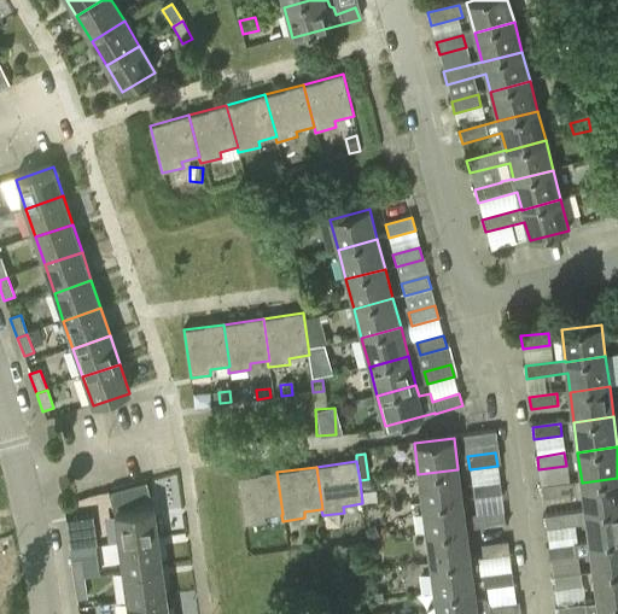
[(462,500),(458,469),(418,474),(421,504),(462,500)]
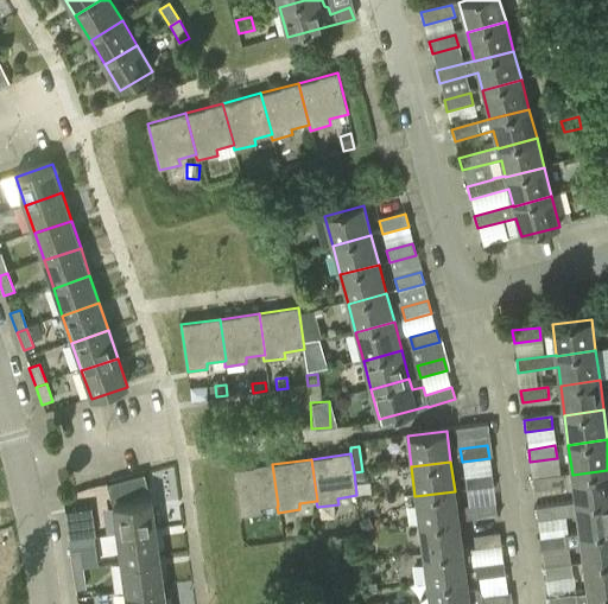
[(259,509),(277,507),(278,506),(272,464),(233,470),(239,517),(260,515),(259,509)]
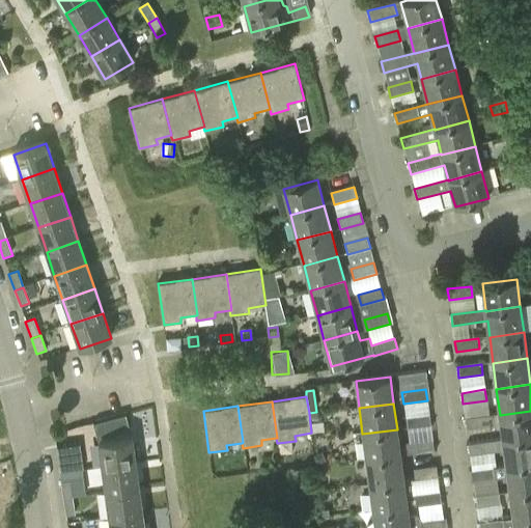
[(503,442),(530,437),(530,411),(500,415),(503,441),(503,442)]
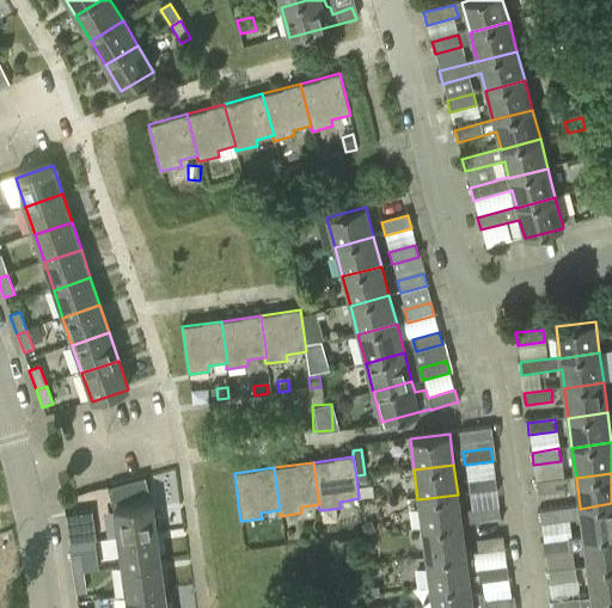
[(496,491),(495,478),(467,481),(470,495),(496,491)]
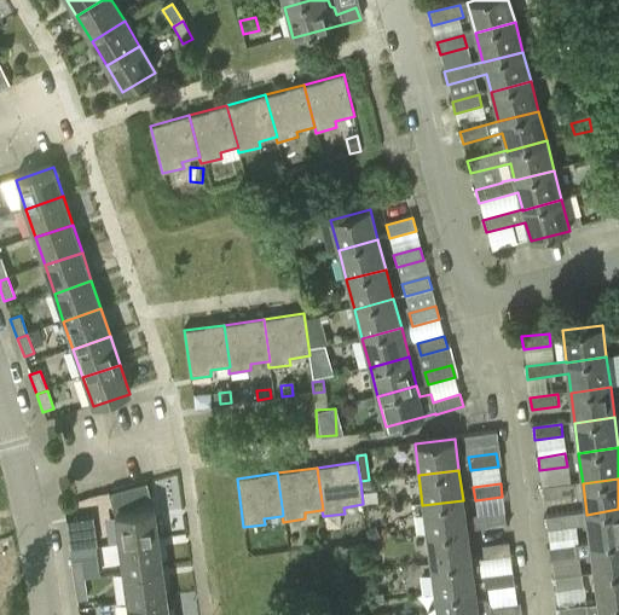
[(571,497),(570,485),(542,488),(544,500),(571,497)]
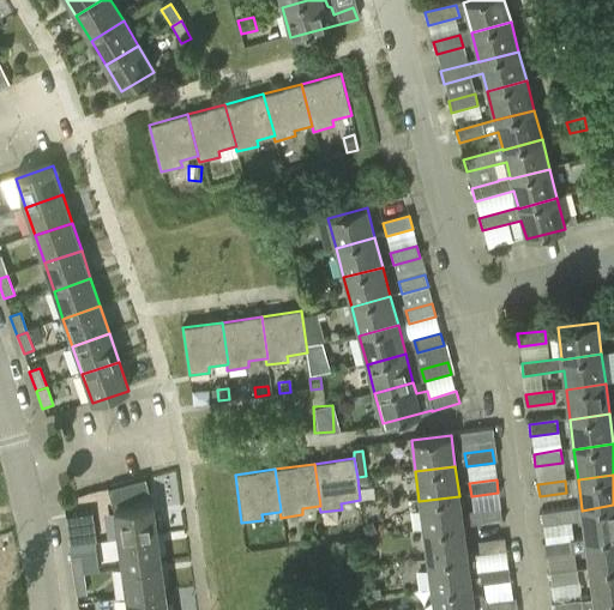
[(108,491),(112,508),(150,499),(145,482),(108,491)]
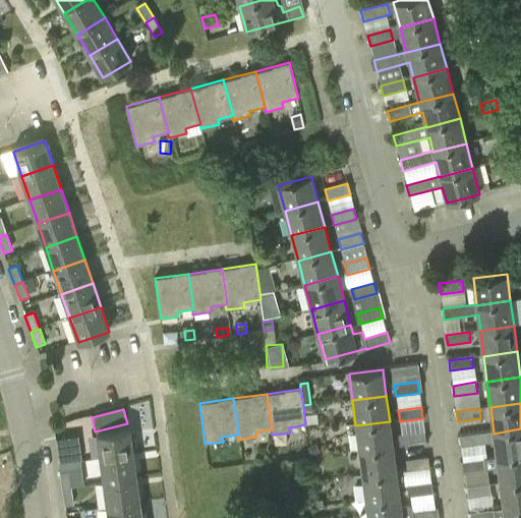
[(355,425),(358,451),(393,447),(393,448),(426,444),(424,433),(392,438),(390,421),(355,425)]
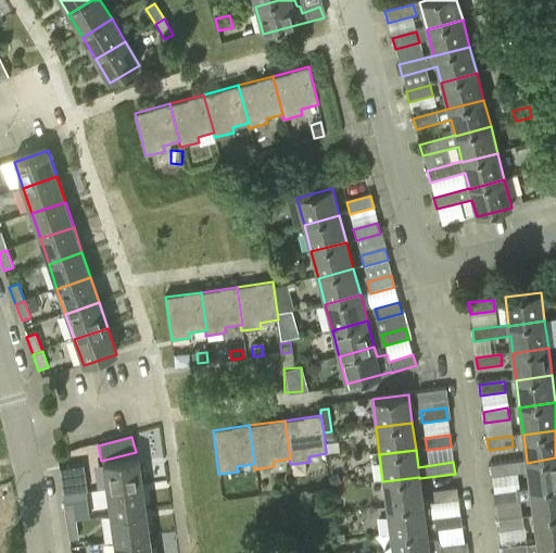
[(555,486),(555,457),(527,463),(527,462),(490,466),(492,478),(528,473),(530,489),(531,490),(555,486)]
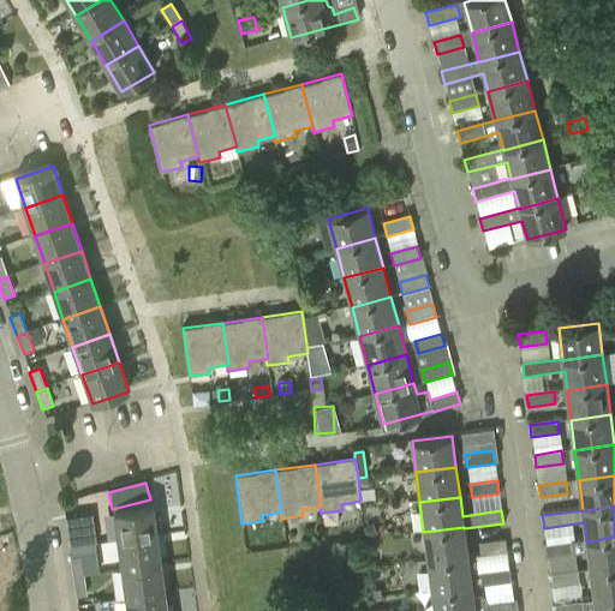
[(114,513),(118,543),(156,538),(153,507),(114,513)]
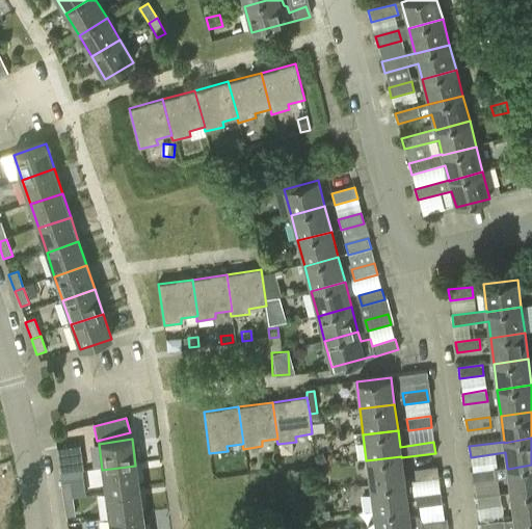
[(68,466),(65,448),(56,449),(58,467),(68,466)]
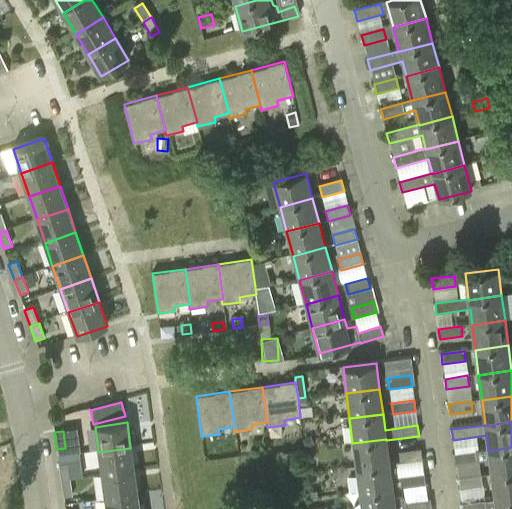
[(303,441),(306,449),(314,446),(310,438),(303,441)]
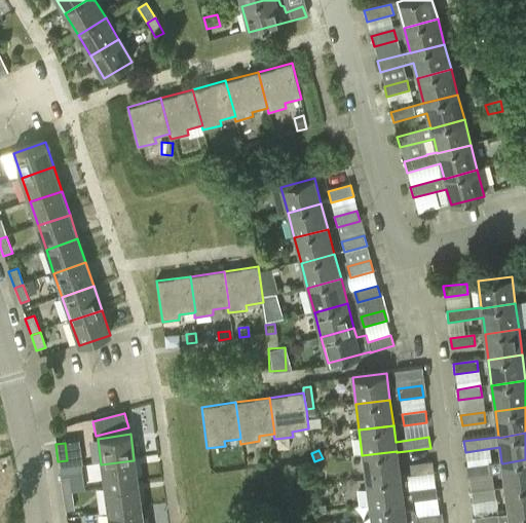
[(397,452),(397,451),(362,455),(366,481),(400,477),(397,452)]
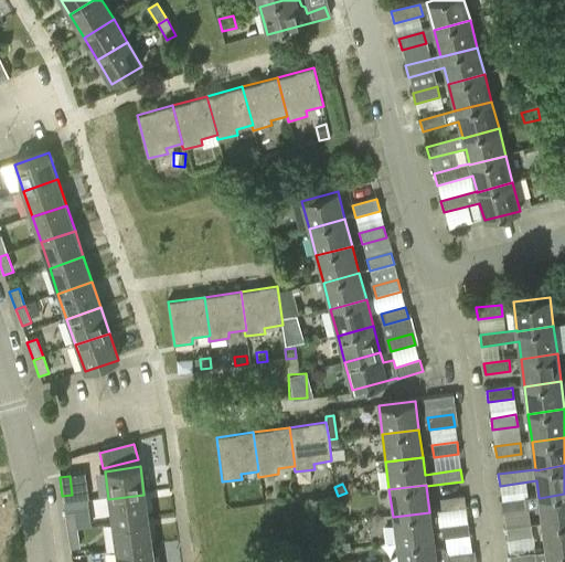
[(564,522),(564,494),(540,498),(539,497),(502,501),(503,513),(541,508),(543,526),(564,522)]
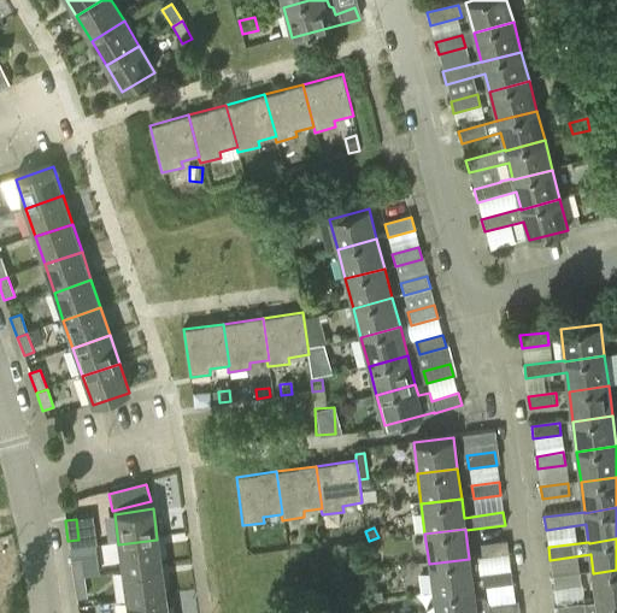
[(162,569),(157,540),(118,544),(122,573),(162,569)]
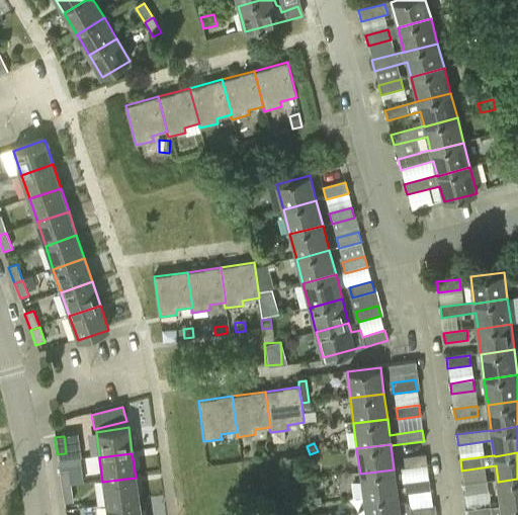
[(427,465),(426,455),(403,458),(404,468),(427,465)]
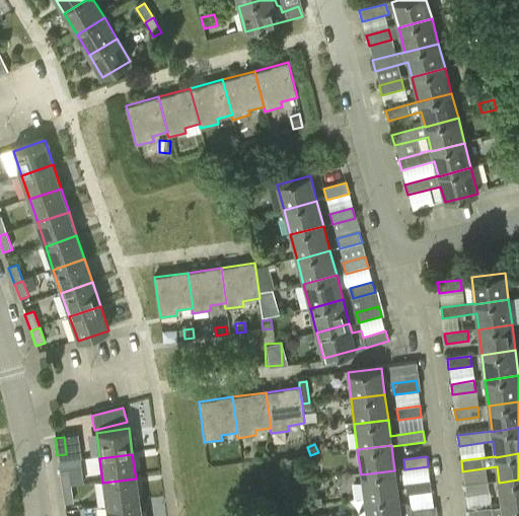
[(59,471),(62,488),(71,487),(69,470),(59,471)]
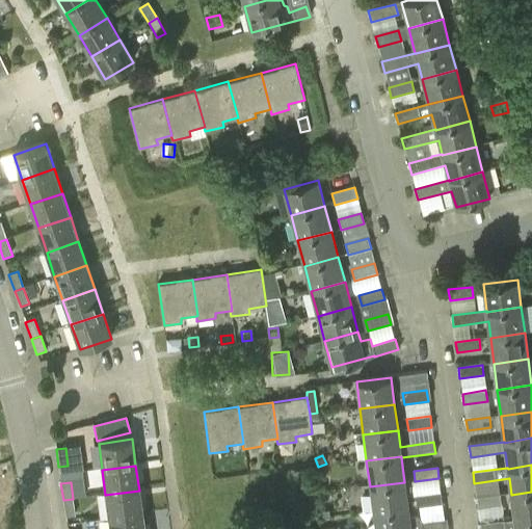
[(370,486),(373,512),(407,508),(404,482),(370,486)]
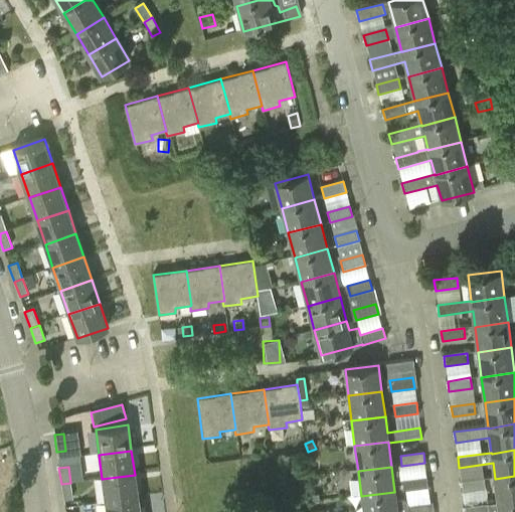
[(135,475),(102,479),(106,503),(138,499),(135,475)]
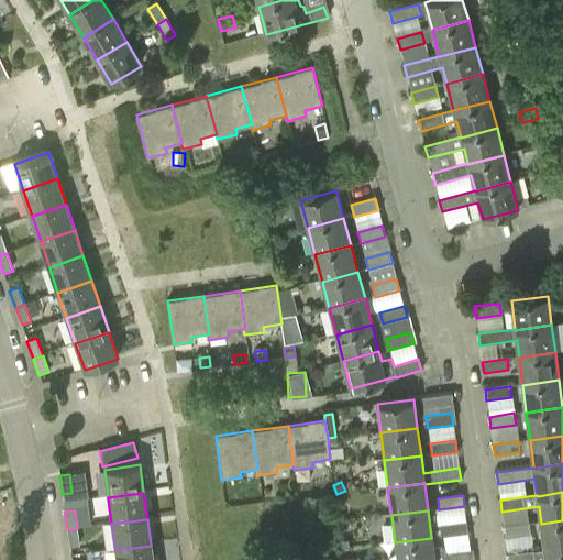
[(562,520),(541,524),(544,551),(562,548),(562,520)]
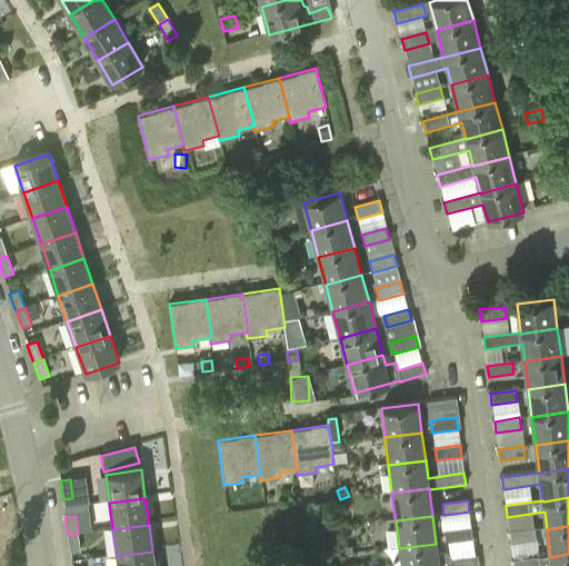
[(471,528),(446,532),(448,544),(472,540),(471,528)]
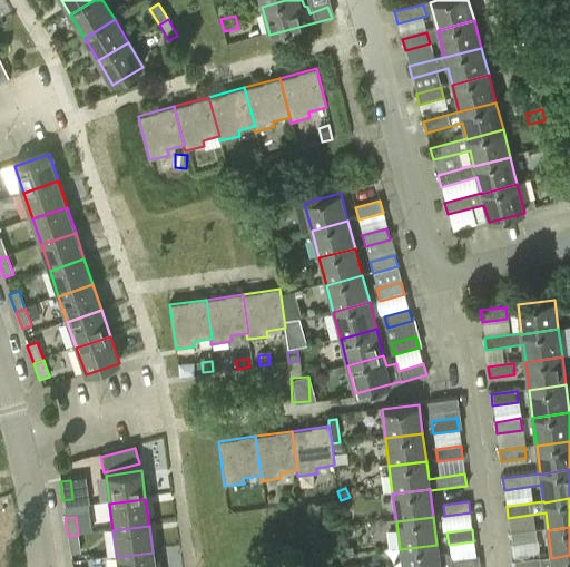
[(510,534),(511,546),(537,543),(536,530),(510,534)]
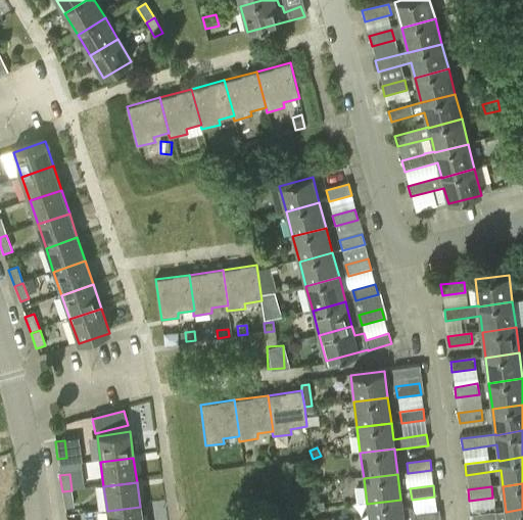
[(74,508),(72,490),(62,491),(64,509),(74,508)]
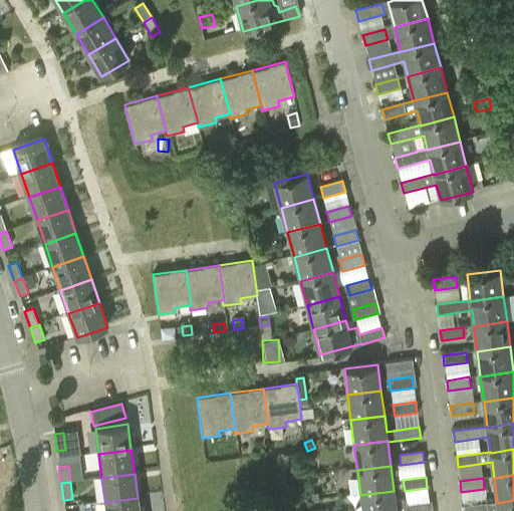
[(396,500),(394,491),(360,495),(362,510),(430,510),(429,502),(407,505),(406,502),(404,500),(401,499),(396,500)]
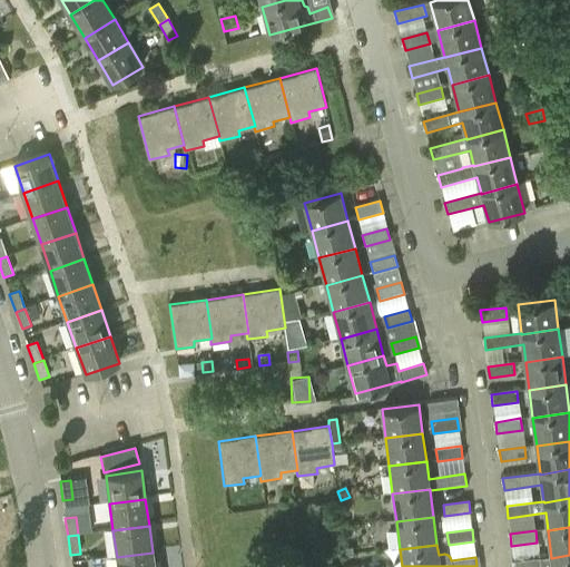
[(154,566),(153,553),(117,557),(118,566),(154,566)]
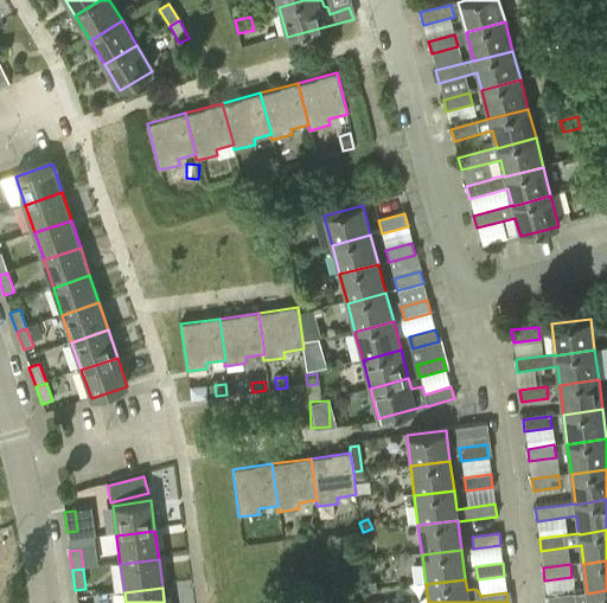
[(606,602),(606,590),(587,594),(588,602),(606,602)]
